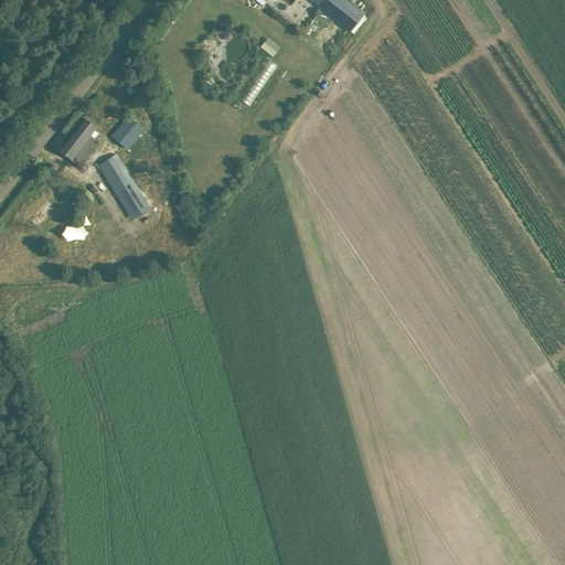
[(311,0),(351,31),(364,14),(345,0),(311,0)]
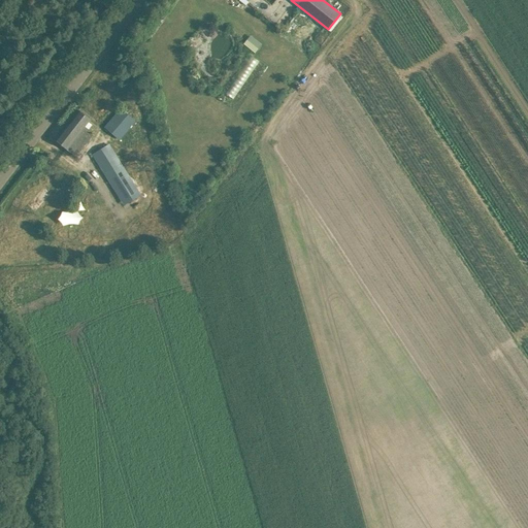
[(244,43),(256,53),(263,43),(252,34),(244,43)]
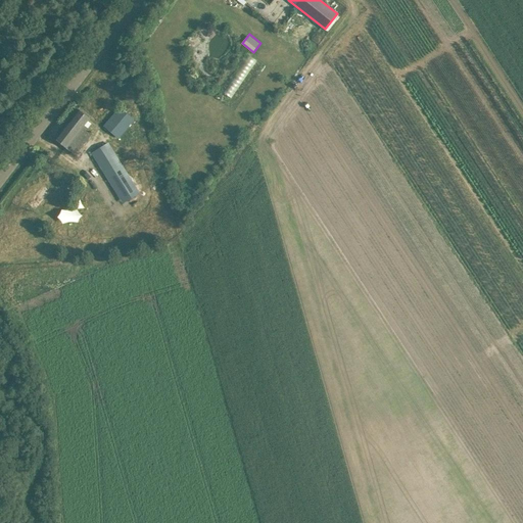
[(221,91),(231,97),(256,59),(246,52),(221,91)]
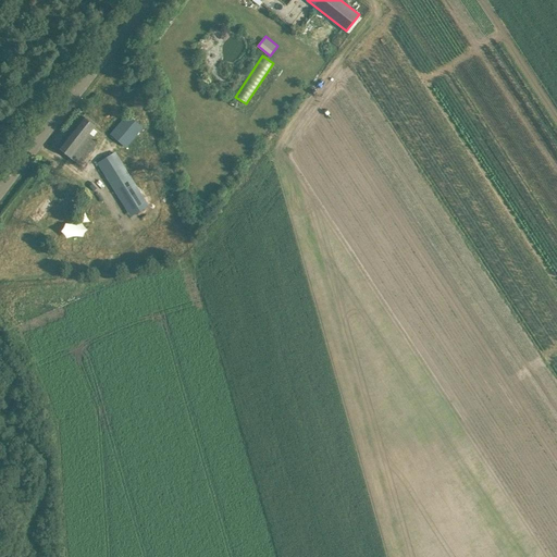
[(125,147),(135,135),(140,138),(143,135),(138,132),(147,121),(132,109),(110,134),(125,147)]
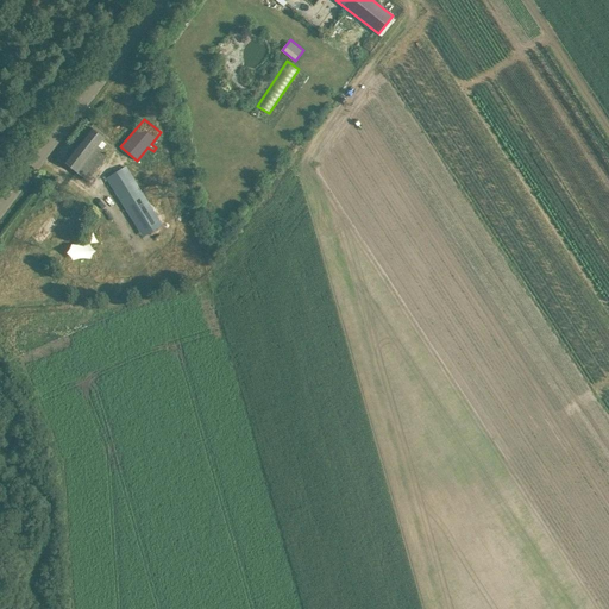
[(90,127),(63,162),(87,180),(106,155),(96,146),(104,137),(90,127)]
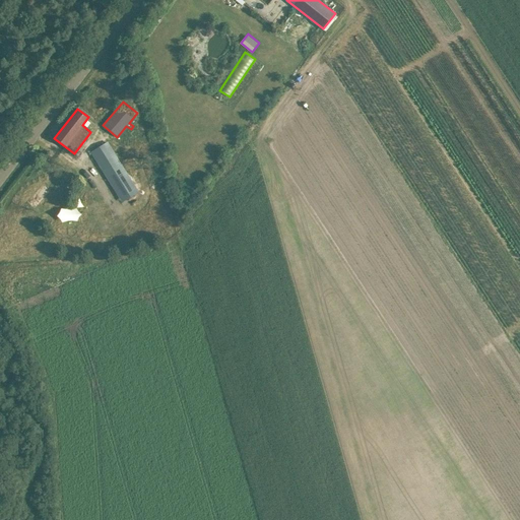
[(139,185),(125,165),(122,167),(106,141),(91,150),(121,196),(139,185)]
